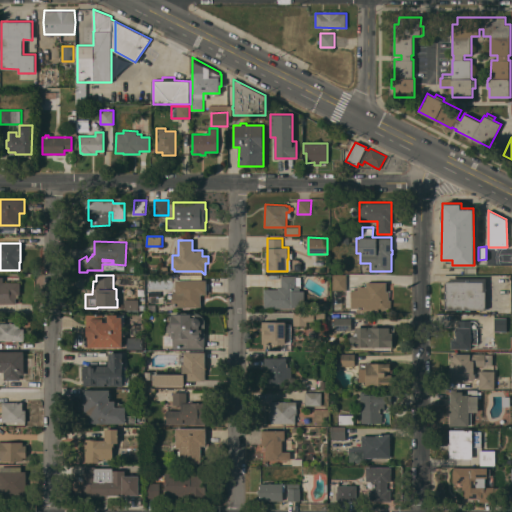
[(296,275),(296,276),(300,276),(301,290),(304,290),(304,307),(265,308),(264,289),(278,289),(278,286),(281,286),(281,275),(296,275)]
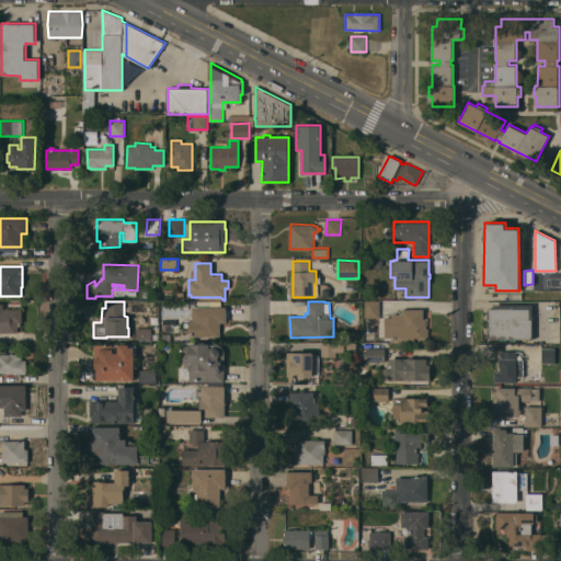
[(379,301),(379,318),(376,318),(376,317),(364,317),(364,301),(379,301)]
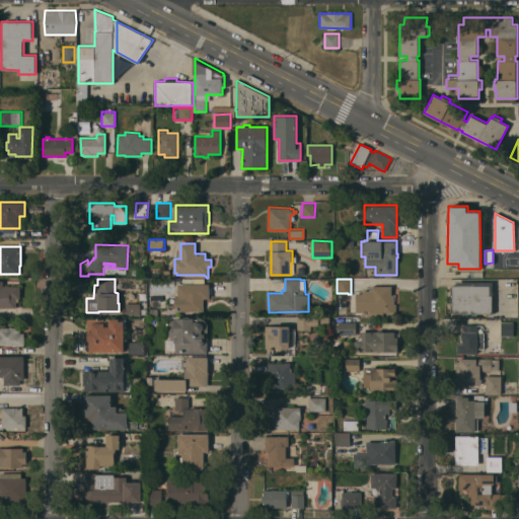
[(0,307),(0,281),(4,281),(3,285),(20,286),(20,298),(19,298),(19,301),(16,301),(16,307),(0,307)]
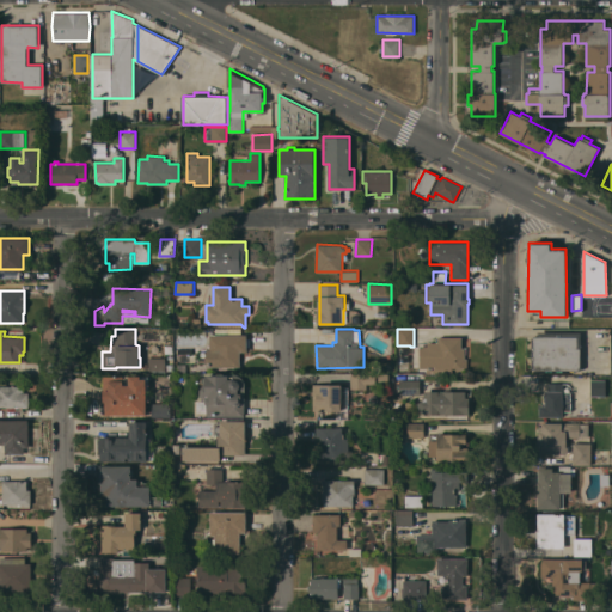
[(581,331),(581,348),(580,348),(580,369),(531,369),(531,336),(538,336),(538,331),(581,331)]
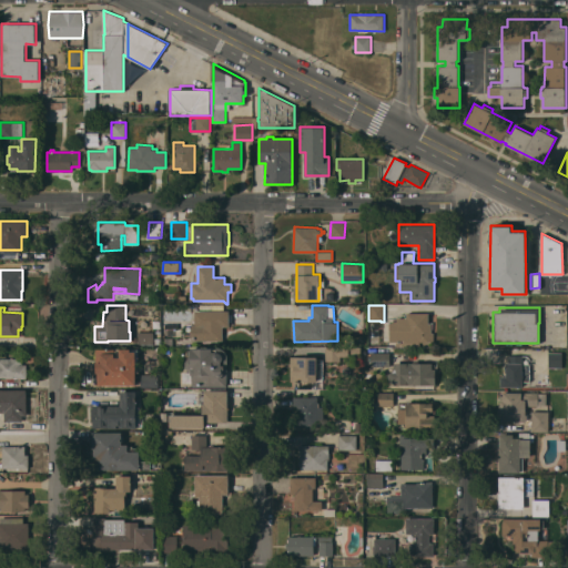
[(229,310),(229,325),(222,325),(222,340),(191,340),(191,334),(191,326),(192,326),(192,324),(194,324),(194,310),(229,310)]
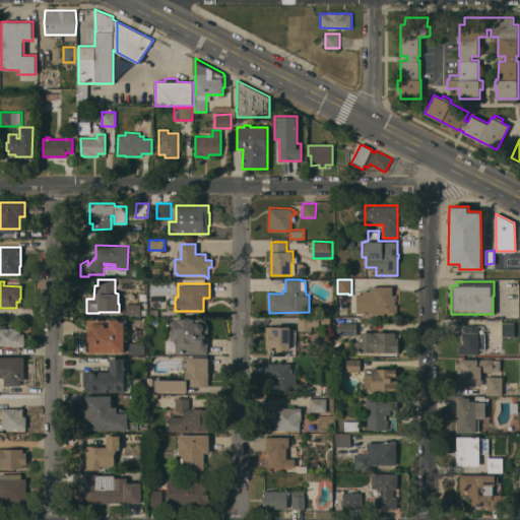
[(392,285),(392,296),(394,296),(394,305),(397,305),(397,312),(384,312),(384,317),(362,317),(362,313),(356,313),(356,293),(363,293),(363,289),(372,290),(372,285),(392,285)]
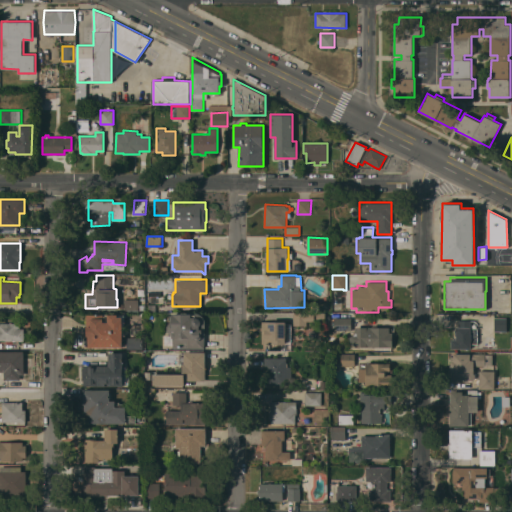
[(331,290),(342,290),(342,302),(342,311),(332,311),(331,290)]
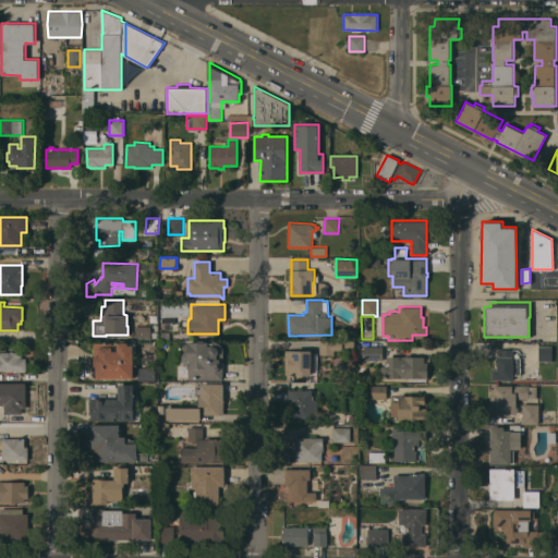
[(150,326),(150,330),(157,330),(157,338),(135,338),(135,326),(150,326)]
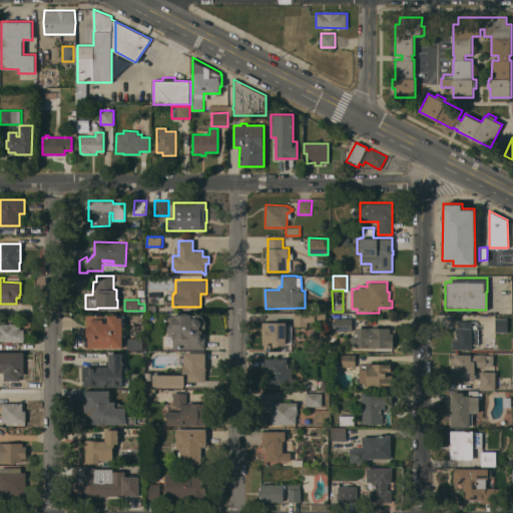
[(124,336),(122,336),(122,347),(88,347),(88,336),(86,336),(86,314),(102,314),(102,322),(107,322),(107,314),(117,314),(117,316),(124,316),(124,336)]
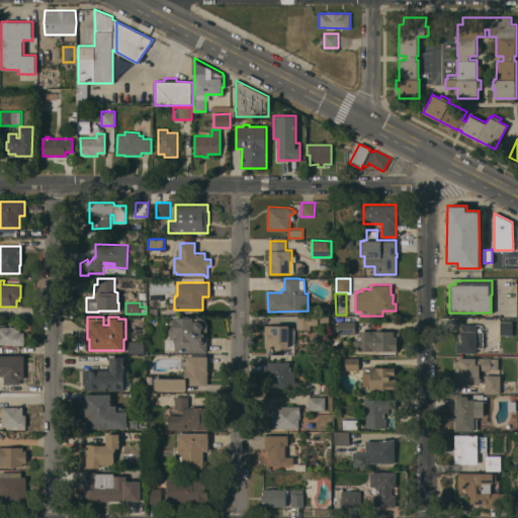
[(206,352),(174,351),(175,340),(169,336),(169,330),(173,325),(173,324),(172,323),(172,320),(173,319),(173,317),(193,317),(193,318),(197,318),(197,317),(201,317),(204,319),(207,323),(207,327),(206,333),(206,352)]
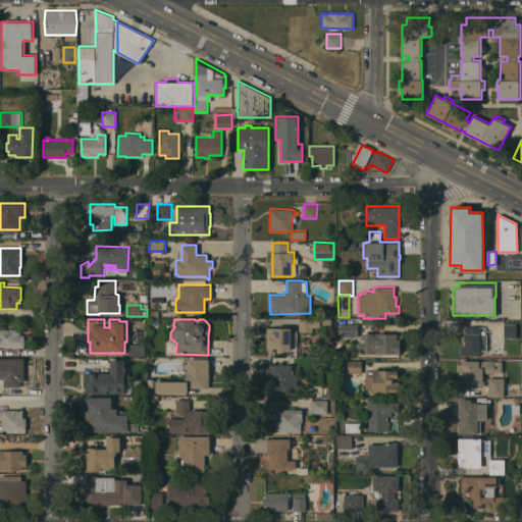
[(299,319),(320,319),(320,326),(306,326),(306,330),(299,330),(299,319)]
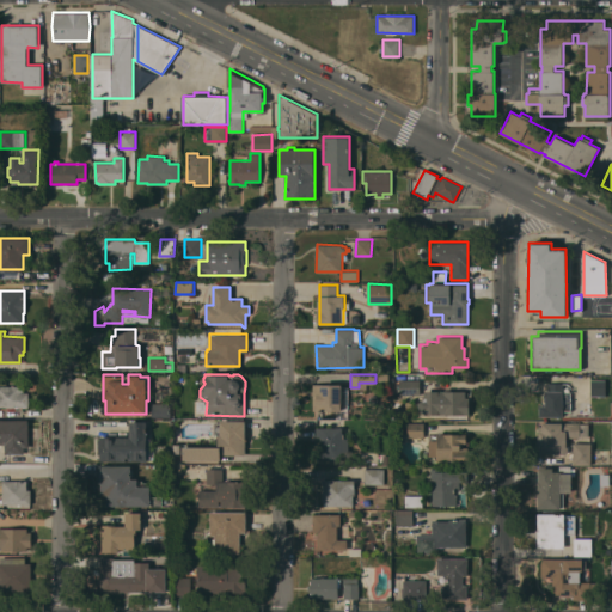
[(420,379),(420,393),(399,393),(399,379),(420,379)]
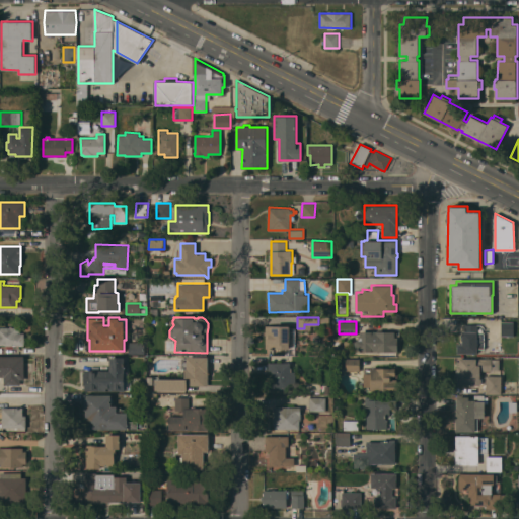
[(514,321),(514,336),(501,335),(501,321),(514,321)]
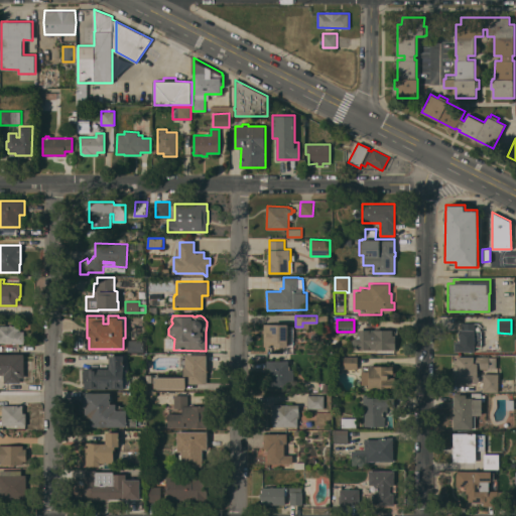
[(0,320),(5,320),(5,325),(20,325),(20,331),(24,331),(24,338),(24,340),(24,343),(11,343),(11,344),(5,344),(5,343),(0,343),(0,320)]
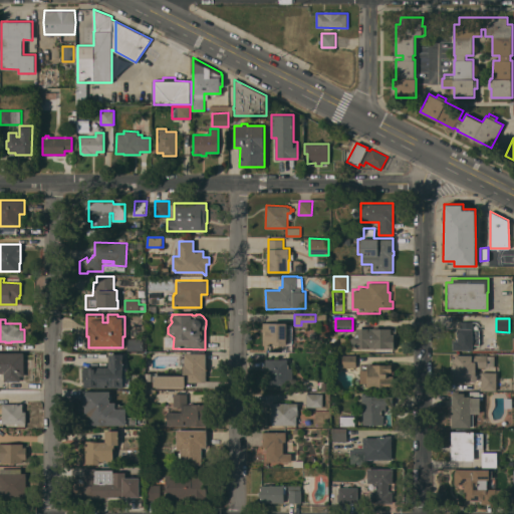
[(473,321),(472,339),(474,339),(474,342),(472,342),(472,349),(453,349),(453,339),(458,339),(458,337),(456,335),(456,332),(458,330),(458,328),(460,328),(460,321),(473,321)]
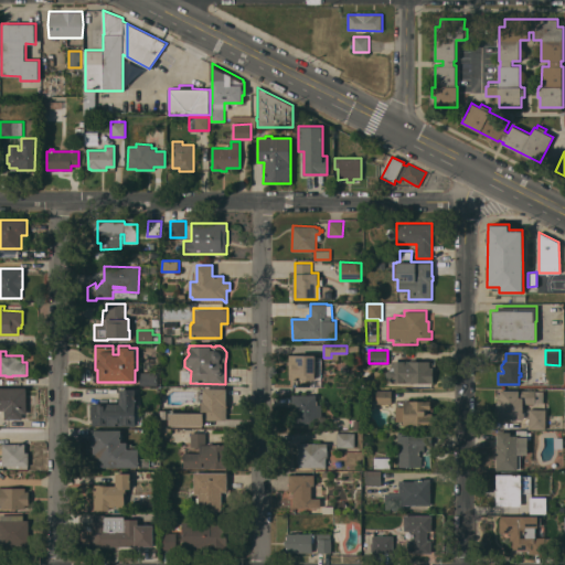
[(289,354),(316,354),(316,356),(322,356),(322,386),(309,385),(309,379),(288,379),(289,354)]
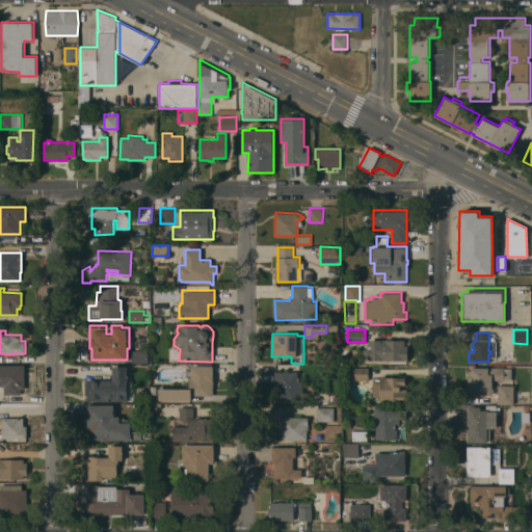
[(407,361),(369,360),(369,357),(368,357),(368,356),(364,356),(365,346),(368,346),(369,339),(404,339),(404,345),(407,345),(407,361)]
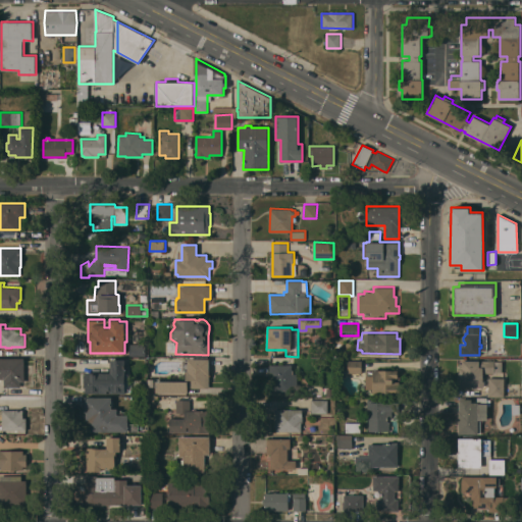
[(145,354),(129,354),(129,344),(145,344),(145,354)]
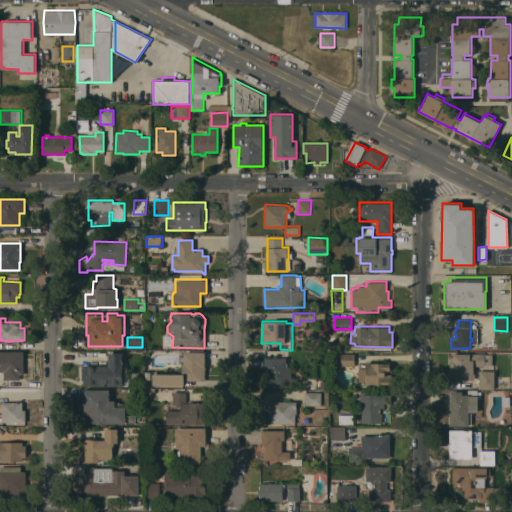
[(0,351),(24,351),(24,373),(19,373),(19,379),(4,379),(4,371),(0,371),(0,351)]
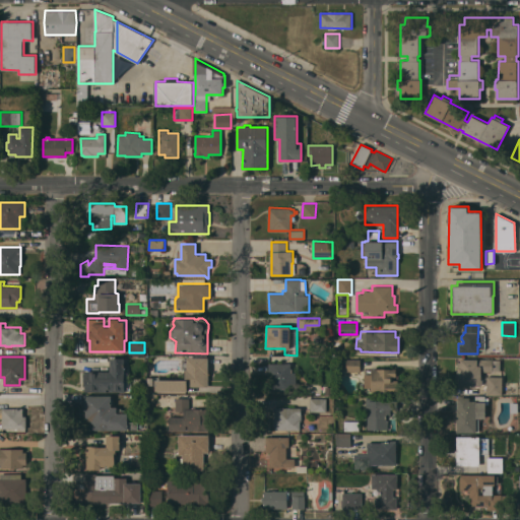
[(208,386),(187,386),(187,391),(155,391),(155,380),(184,380),(184,369),(182,369),(182,359),(186,359),(186,356),(208,356),(208,386)]
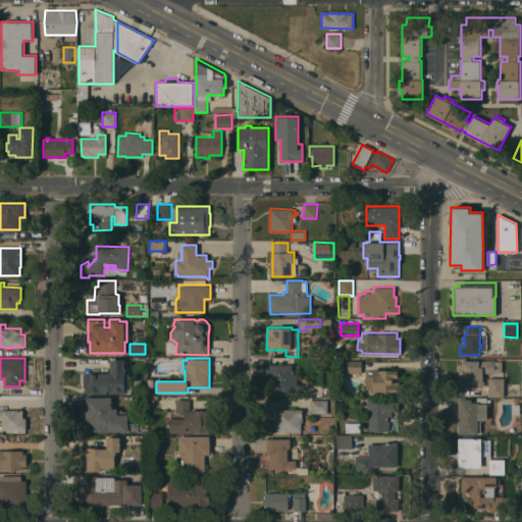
[(110,359),(125,359),(125,374),(128,374),(127,394),(85,393),(85,371),(110,372),(110,359)]
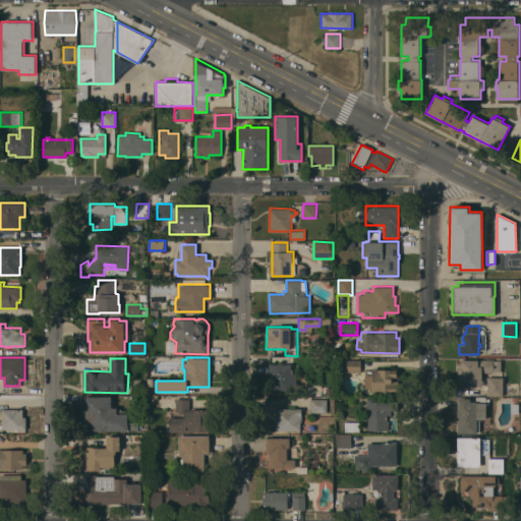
[(361,359),(361,371),(347,371),(347,359),(361,359)]
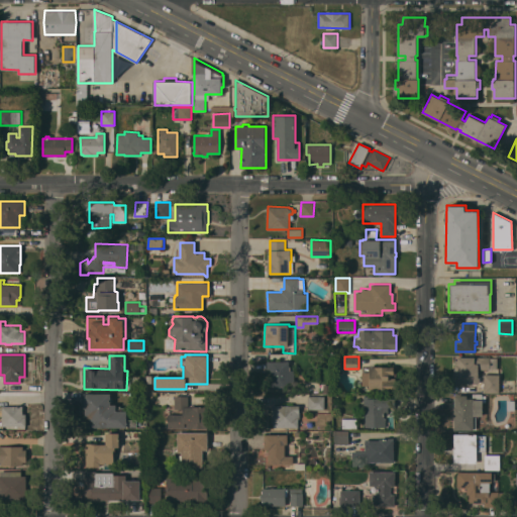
[(490,356),(490,357),(497,357),(497,368),(490,368),(490,370),(478,370),(478,377),(480,377),(480,381),(479,381),(479,383),(474,383),(474,385),(469,385),(469,383),(454,383),(454,359),(457,359),(457,356),(490,356)]
